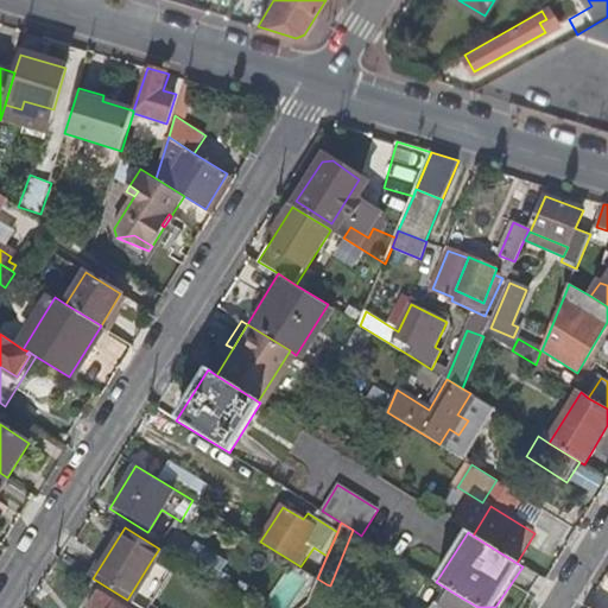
[(191,540),(179,558),(214,580),(225,562),(191,540)]
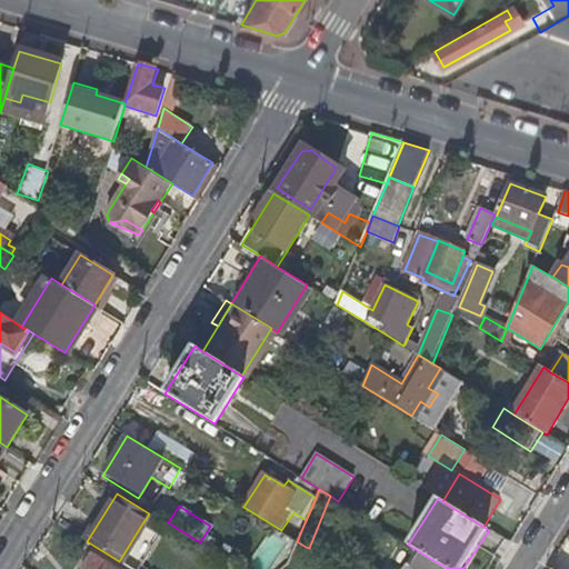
[(142,523),(119,561),(130,568),(137,568),(160,535),(142,523)]
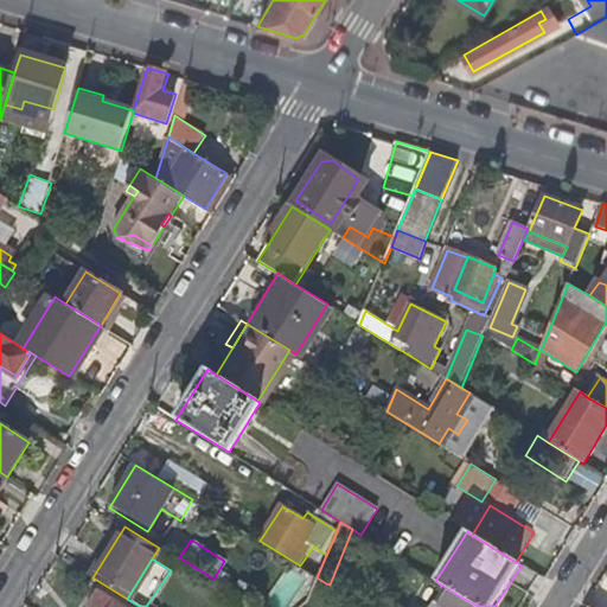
[(287,567),(266,604),(273,606),(291,606),(307,579),(287,567)]
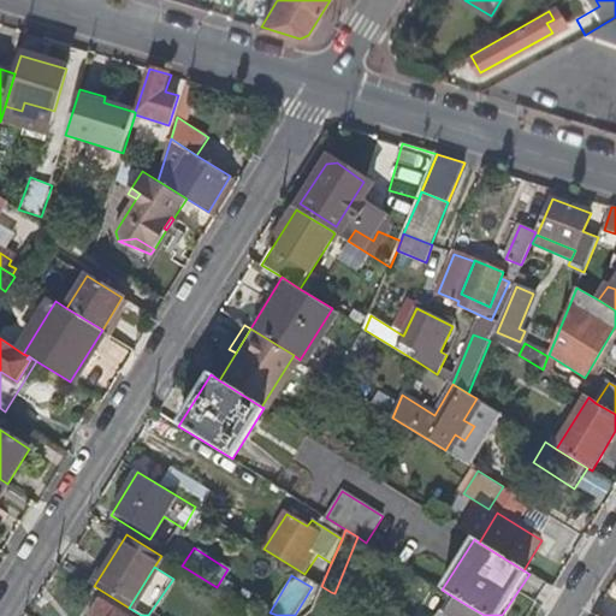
[(313,615),(317,615),(331,592),(321,586),(312,609),(308,612),(313,615)]
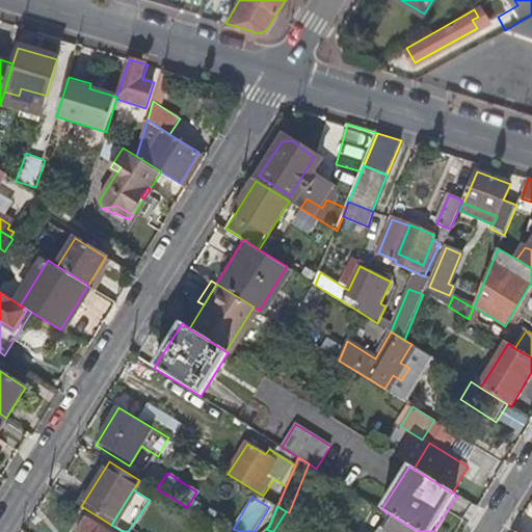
[(106,531),(84,519),(76,531),(77,531),(106,531)]
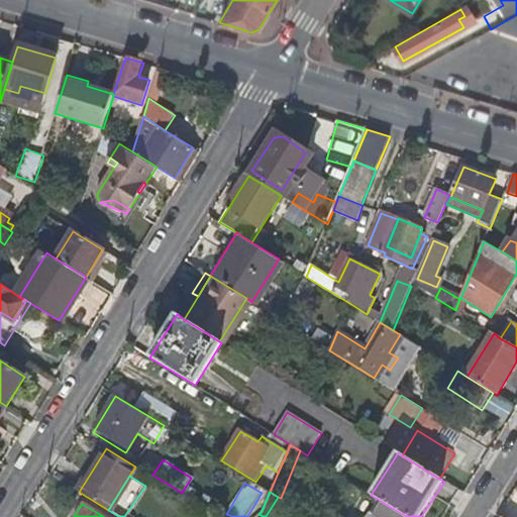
[(406,516),(392,508),(387,516),(406,516)]
